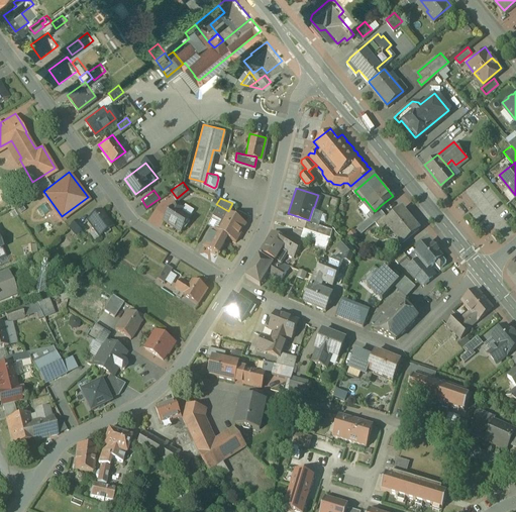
[(175,199),(173,203),(172,203),(163,217),(180,228),(189,214),(180,208),(183,204),(175,199)]
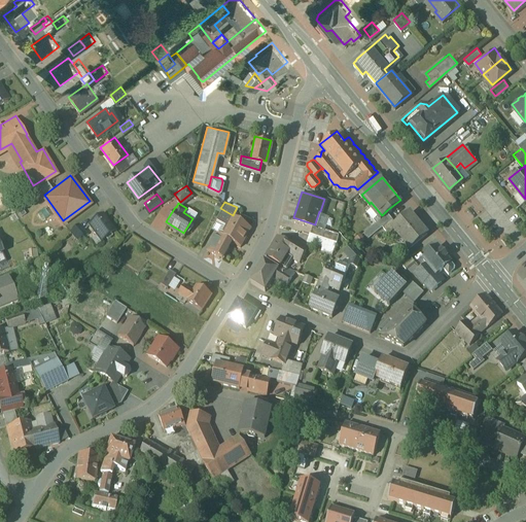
[(233,215),(220,208),(216,217),(224,221),(221,228),(224,230),(222,233),(216,230),(207,247),(221,255),(231,239),(240,243),(250,224),(233,215)]
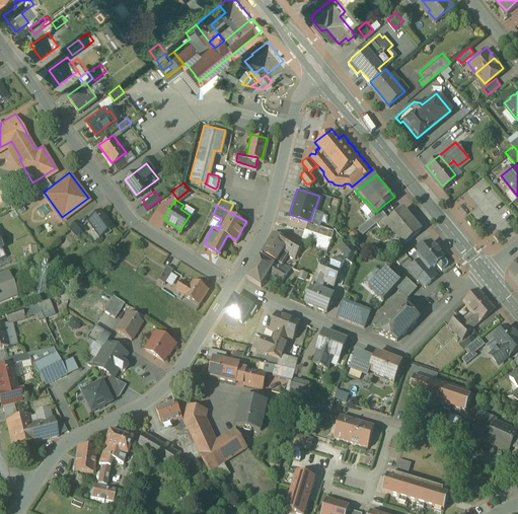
[(389,217),(385,220),(387,222),(391,227),(393,226),(405,240),(420,227),(402,206),(389,217)]
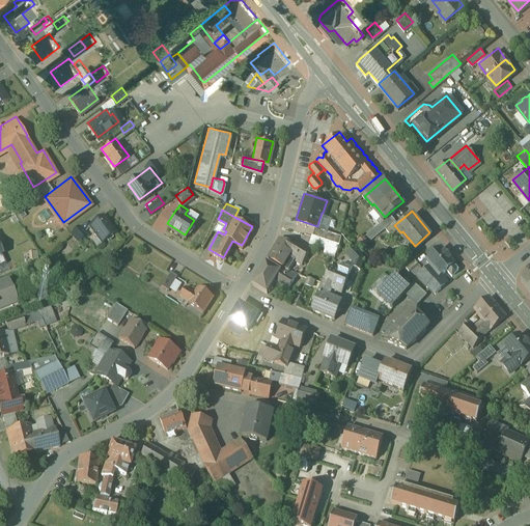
[(384,216),(377,222),(382,227),(385,225),(394,217),(390,212),(385,217),(384,216)]
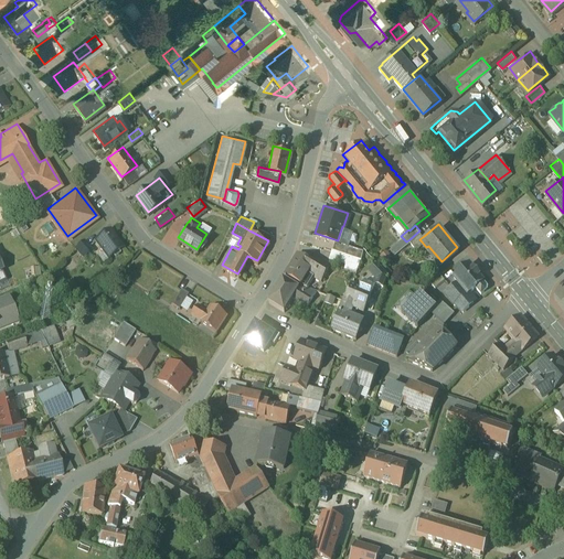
[(123,244),(109,226),(94,237),(107,255),(123,244)]
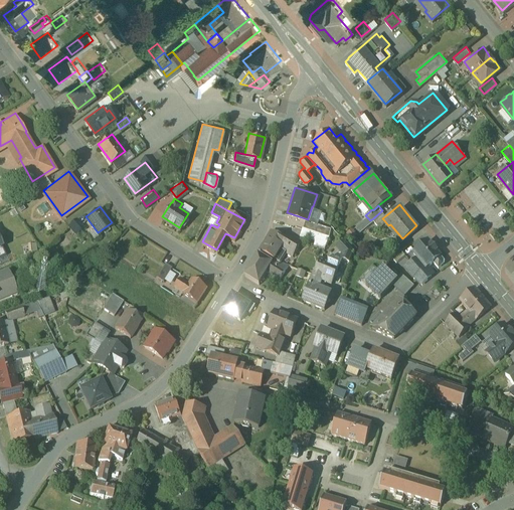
[(382,210),(373,218),(378,225),(384,220),(382,218),(386,215),(382,210)]
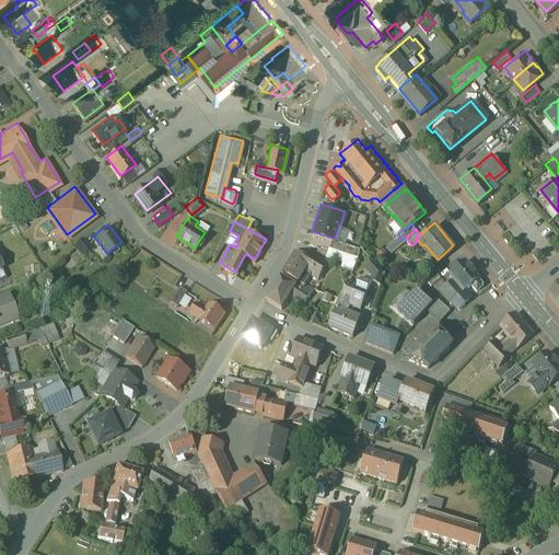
[(91,244),(82,235),(73,243),(82,253),(91,244)]
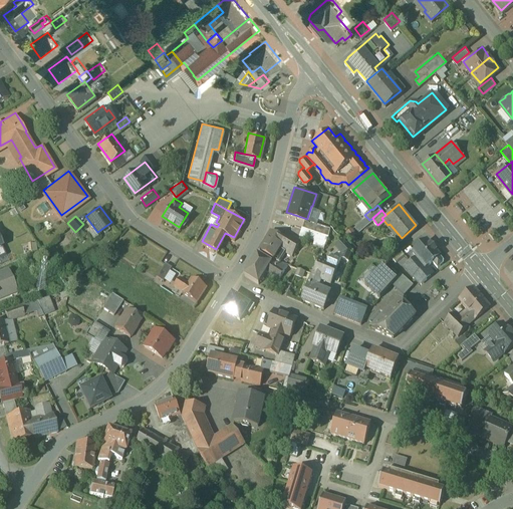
[(329,226),(307,218),(307,219),(304,218),(302,225),(327,234),(329,226)]
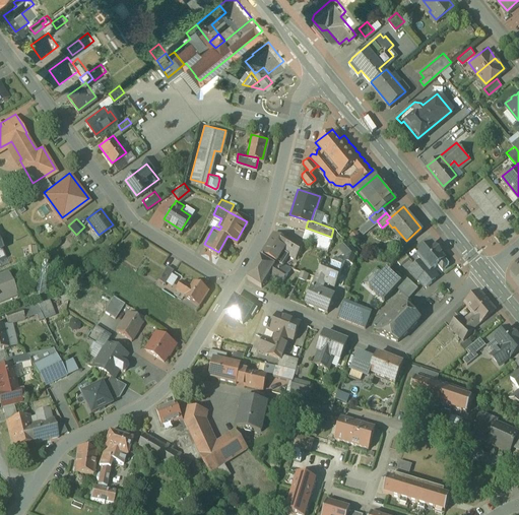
[(331,237),(306,228),(303,236),(329,243),(331,237)]
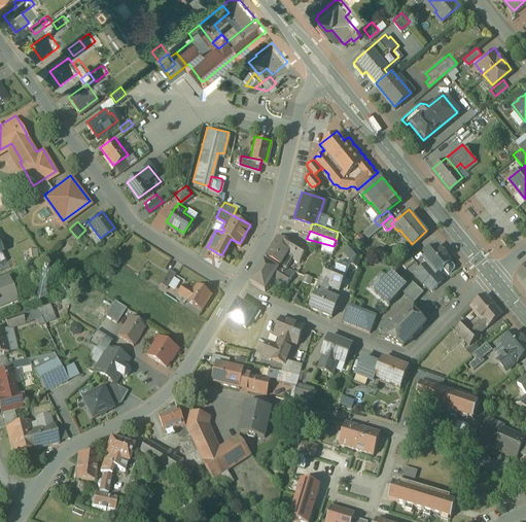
[(360,241),(365,237),(361,231),(356,235),(360,241)]
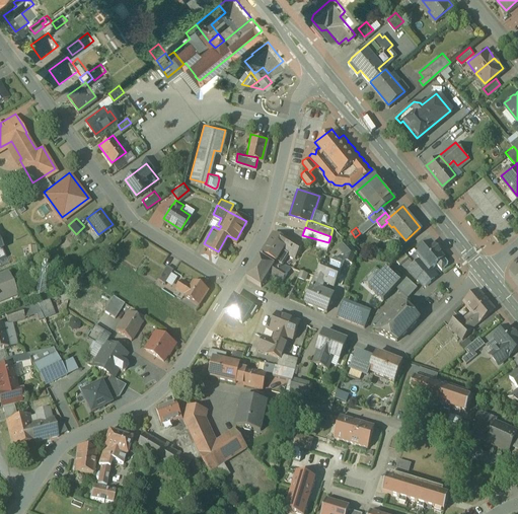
[(287,238),(274,229),(261,249),(275,259),(281,261),(287,251),(294,255),(303,241),(290,233),(287,238)]
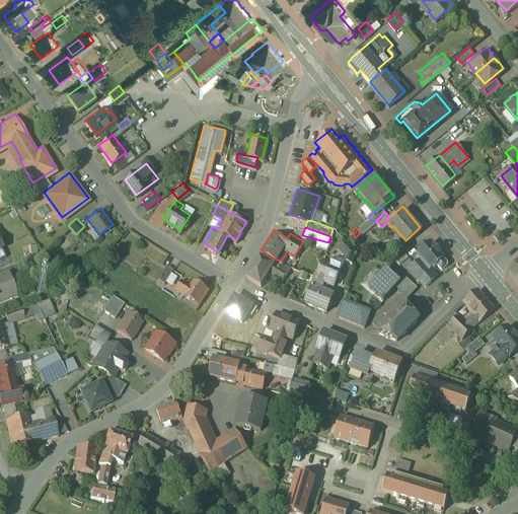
[(430,239),(416,251),(422,259),(429,267),(430,266),(436,261),(443,254),(430,239)]
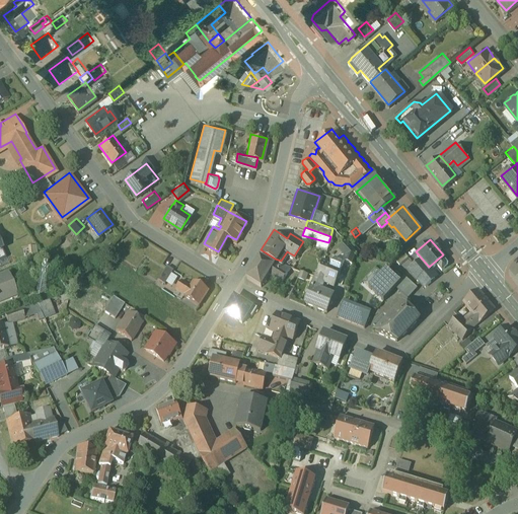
[(328,242),(323,253),(328,254),(333,243),(328,242)]
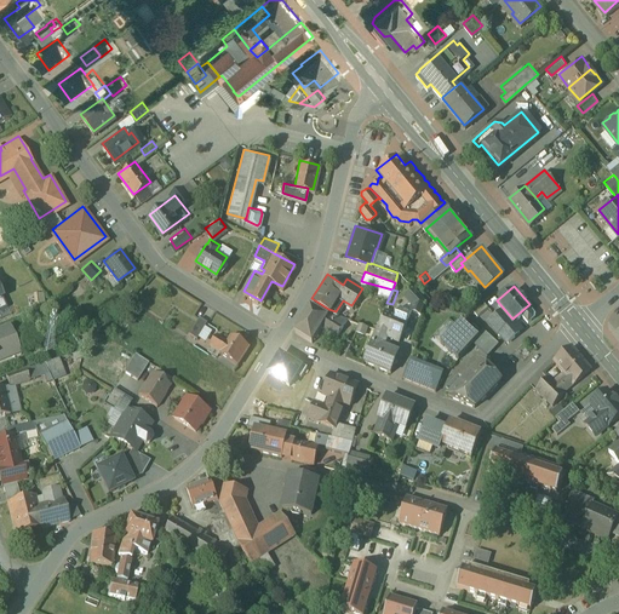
[(425,298),(419,293),(414,308),(420,310),(425,298)]
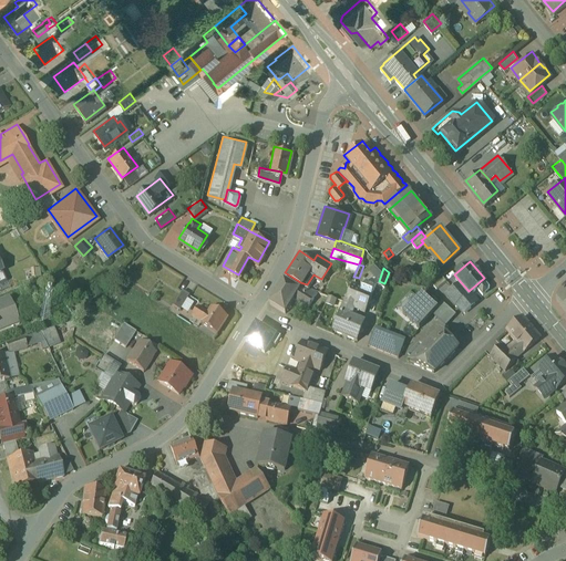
[(441,272),(431,281),(435,286),(445,278),(441,272)]
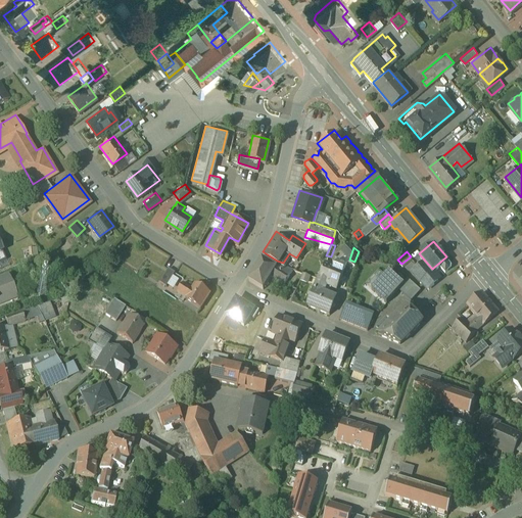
[(261,254),(247,276),(263,285),(270,272),(283,280),(292,267),(283,263),(277,261),(275,264),(261,254)]
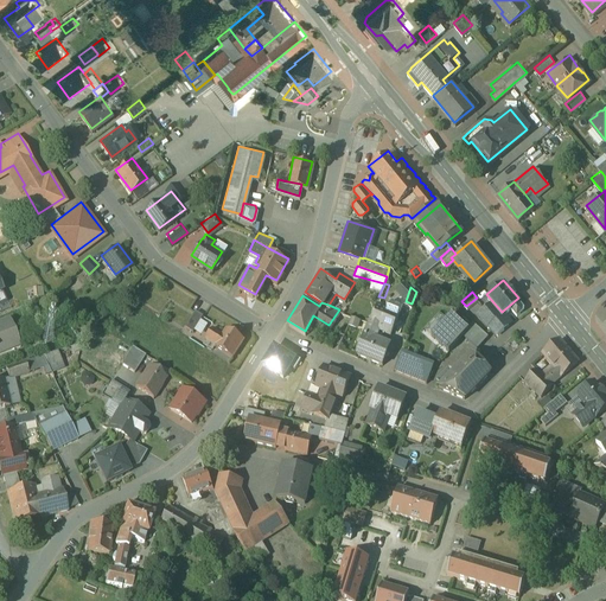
[(518,299),(518,298),(510,305),(516,312),(520,309),(518,308),(521,307),(522,302),(518,299)]
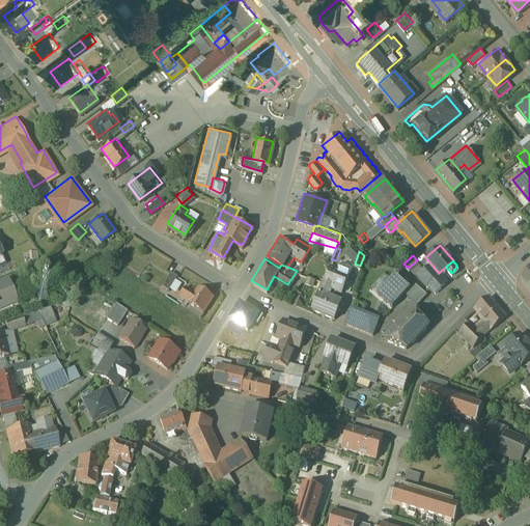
[(334,266),(330,264),(318,291),(327,294),(330,286),(341,291),(349,271),(334,266)]
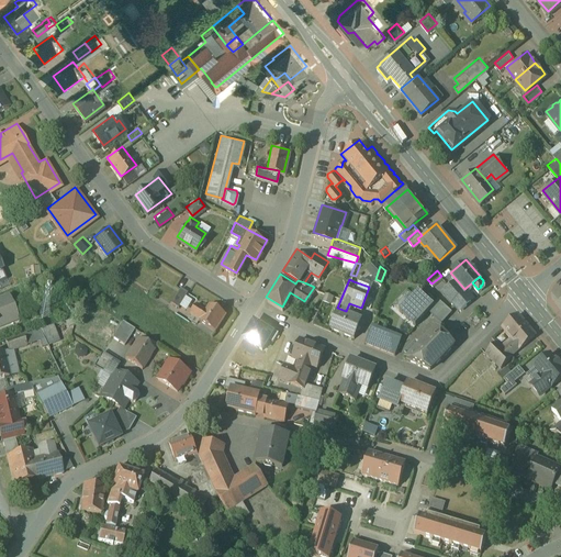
[(464,289),(457,280),(453,282),(452,280),(441,289),(447,297),(448,296),(453,302),(455,301),(459,307),(470,299),(470,293),(466,288),(464,289)]
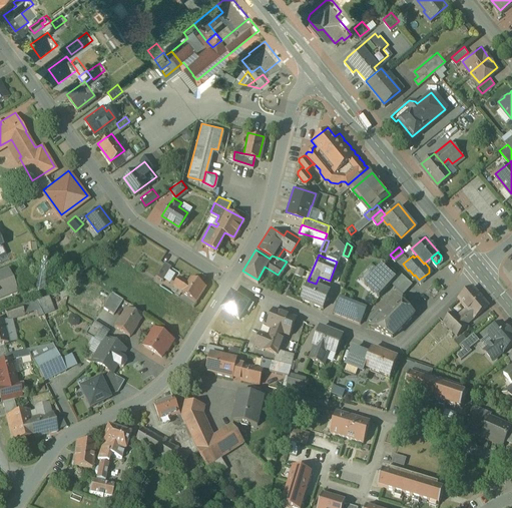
[(164,260),(155,273),(162,278),(170,264),(164,260)]
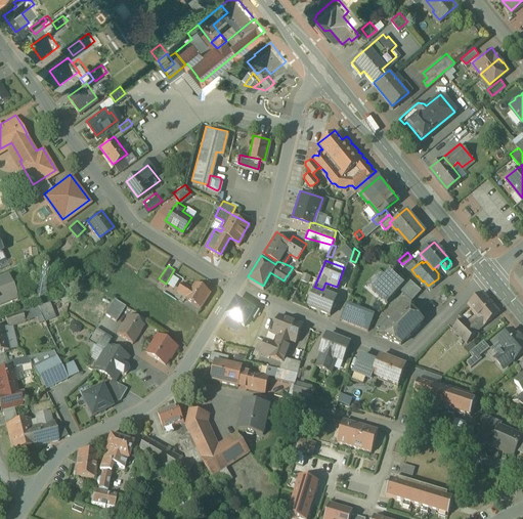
[(403,282),(388,267),(371,287),(386,301),(403,282)]
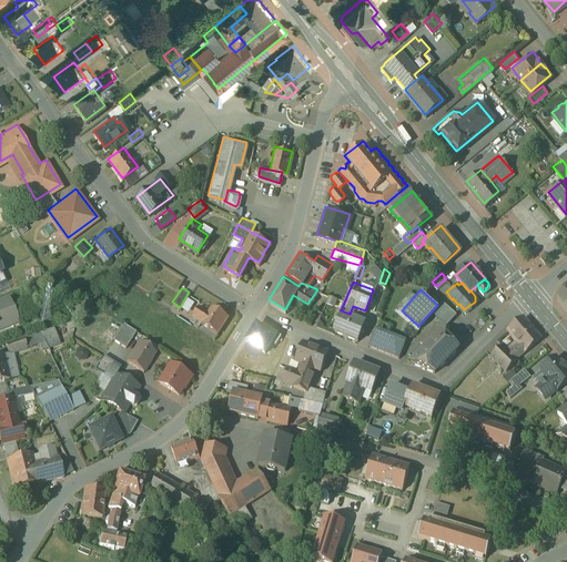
[(335,295),(328,293),(326,299),(333,303),(335,295)]
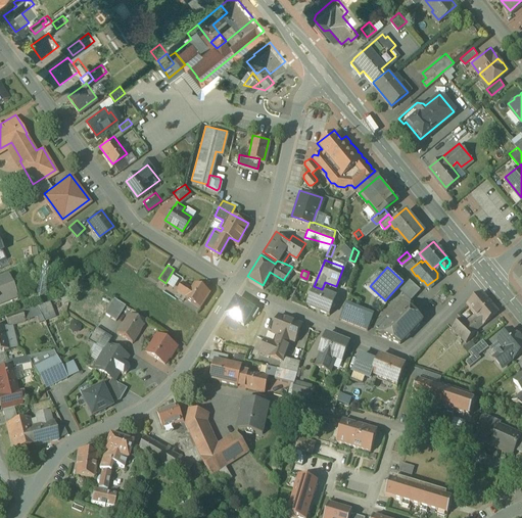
[(7,272),(0,274),(0,301),(16,295),(7,272)]
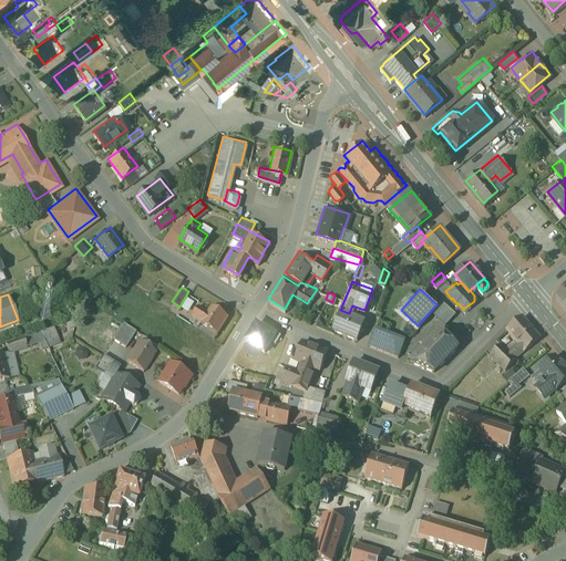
[(207,308),(197,302),(191,313),(201,319),(207,308)]
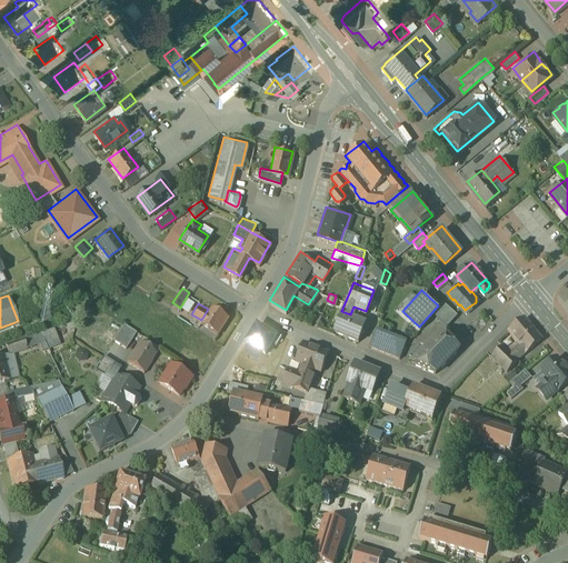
[(228,314),(211,303),(208,309),(201,320),(200,320),(217,331),(228,314)]
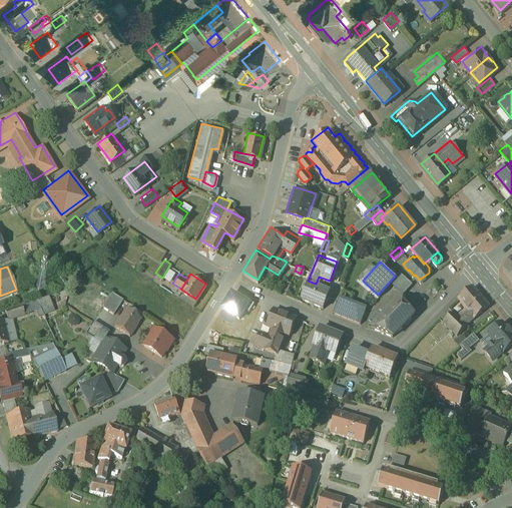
[(290,280),(285,278),(281,287),(286,289),(290,280)]
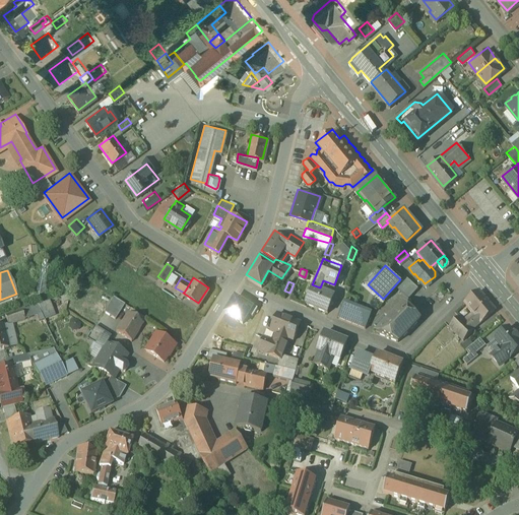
[(312,284),(305,301),(327,310),(333,294),(320,287),(312,284)]
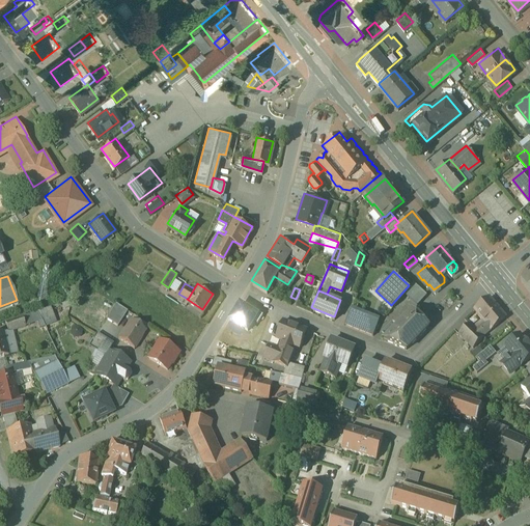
[(505,313),(489,294),(473,306),(484,319),(475,327),(481,332),(490,326),(505,313)]
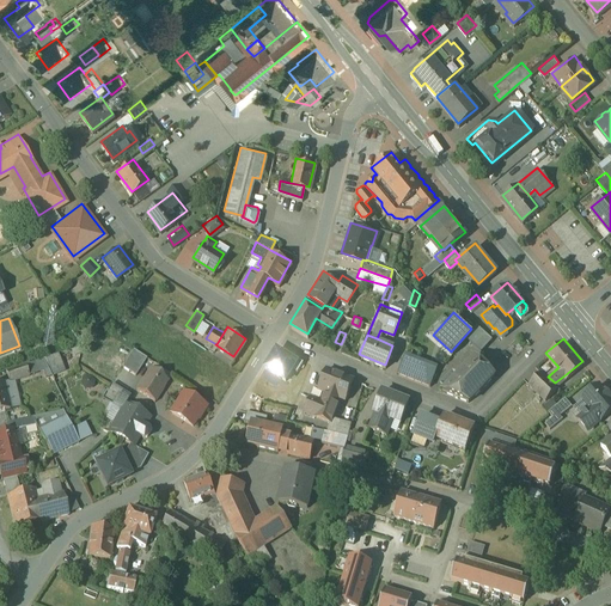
[(134,344),(123,363),(138,371),(148,353),(134,344)]
